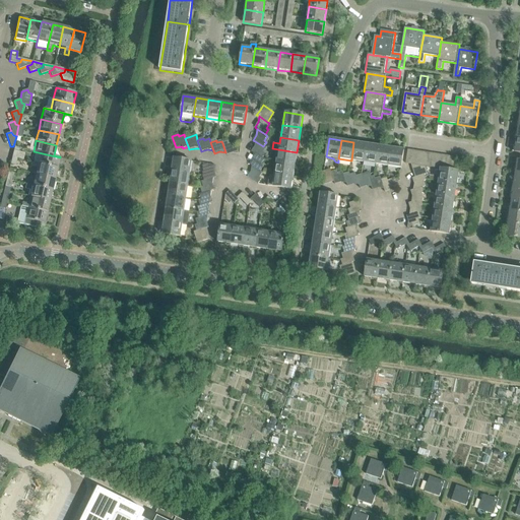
[(229,141),(222,143),(225,152),(226,155),(233,153),(239,155),(235,142),(230,144),(229,141)]
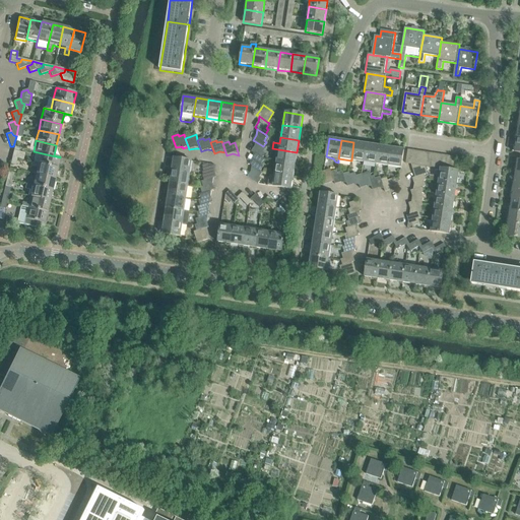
[(264,154),(262,153),(265,148),(263,146),(255,141),(254,147),(251,152),(253,153),(261,159),(264,154)]
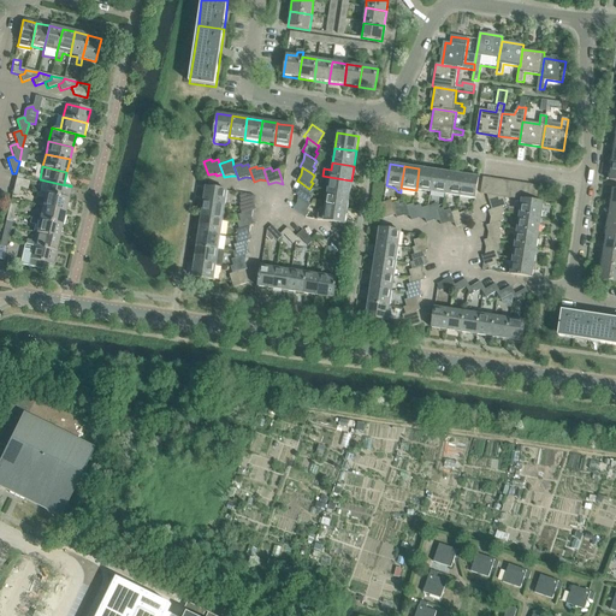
[(416,190),(431,193),(434,171),(419,169),(416,190)]
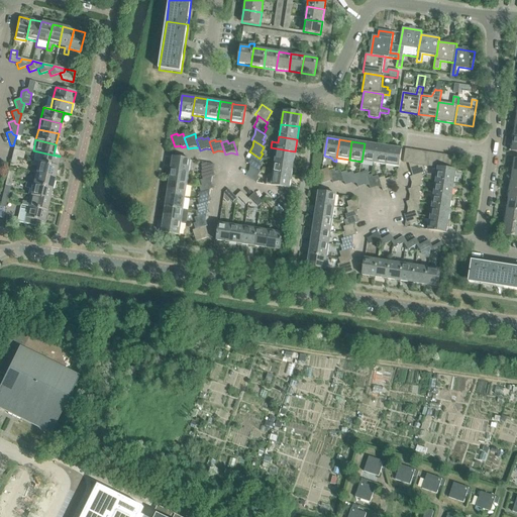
[(362,162),(374,164),(377,145),(365,143),(362,162)]
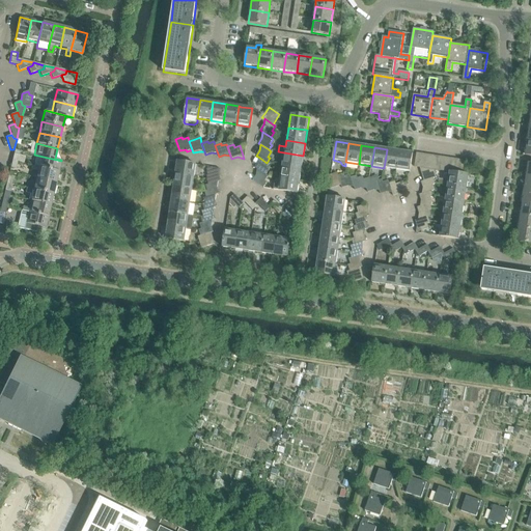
[(384,168),(396,170),(399,151),(387,149),(384,168)]
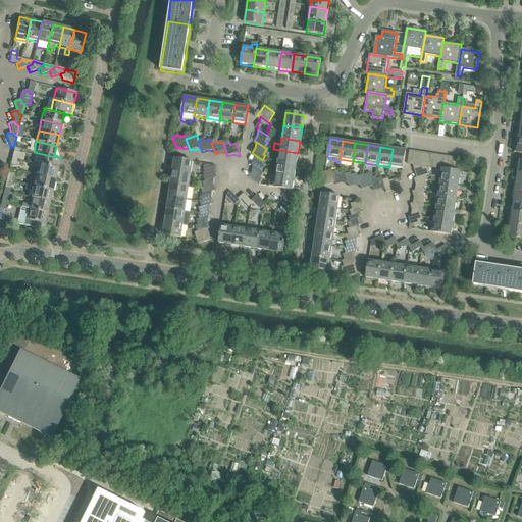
[(389,167),(403,169),(406,151),(393,149),(389,167)]
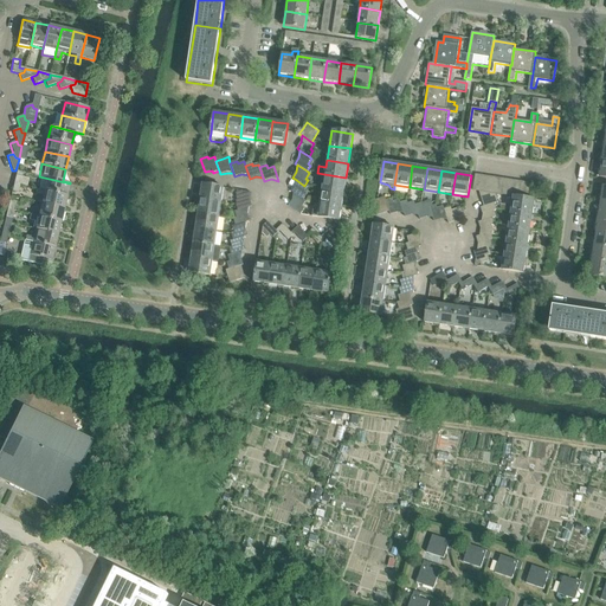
[(324,174),(322,188),(343,192),(346,178),(324,174)]
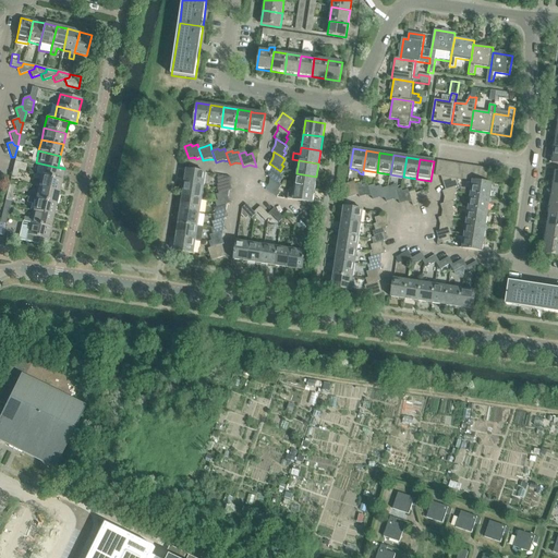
[(17,170),(25,172),(26,165),(13,161),(12,169),(17,170)]
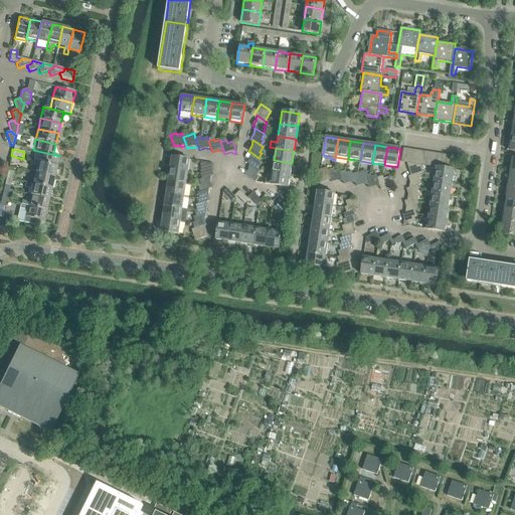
[(37,162),(57,167),(59,156),(33,150),(33,151),(35,151),(33,161),(37,162)]
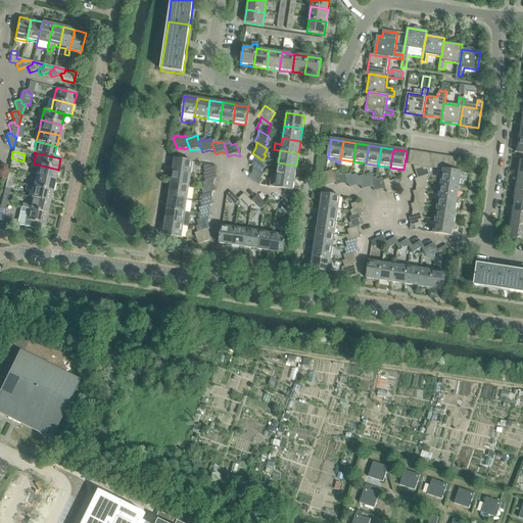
[(264,168),(262,167),(265,161),(263,160),(254,154),(253,160),(250,165),(252,168),(260,173),(264,168)]
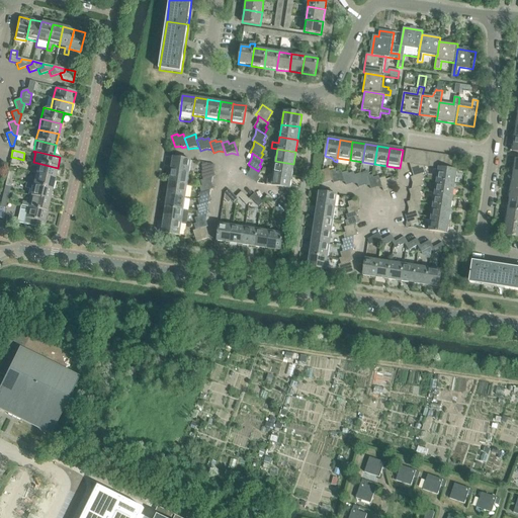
[(427,167),(433,168),(435,155),(429,154),(427,167)]
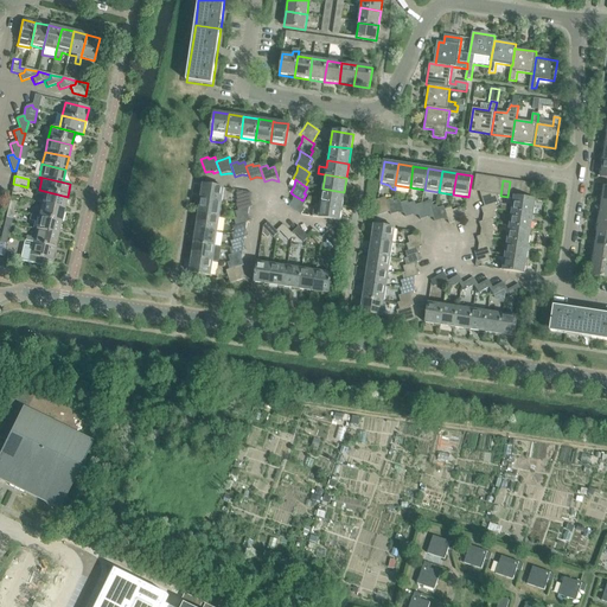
[(508,197),(515,198),(517,183),(510,181),(508,197)]
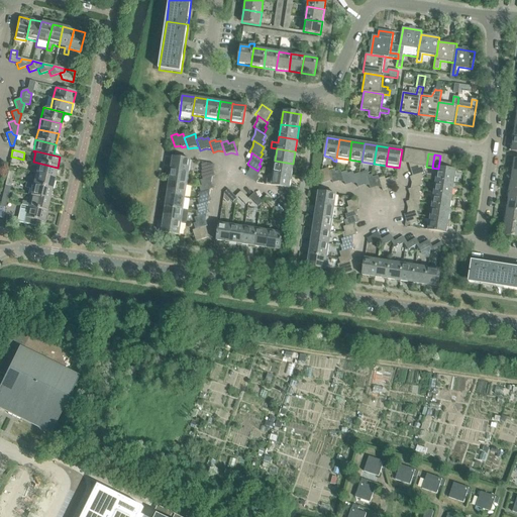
[(171,171),(189,174),(190,161),(173,158),(171,171)]
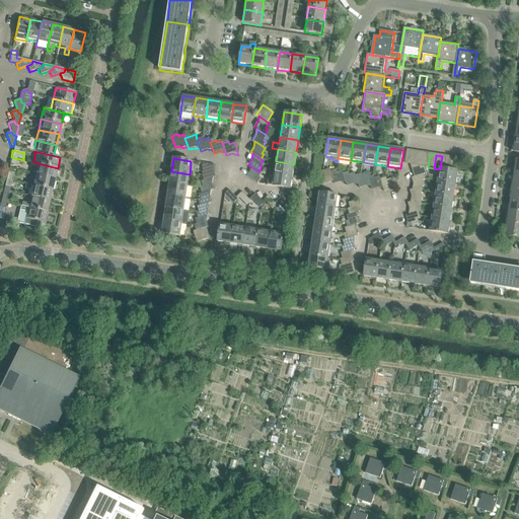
[(276,161),(274,174),(292,176),(294,164),(276,161)]
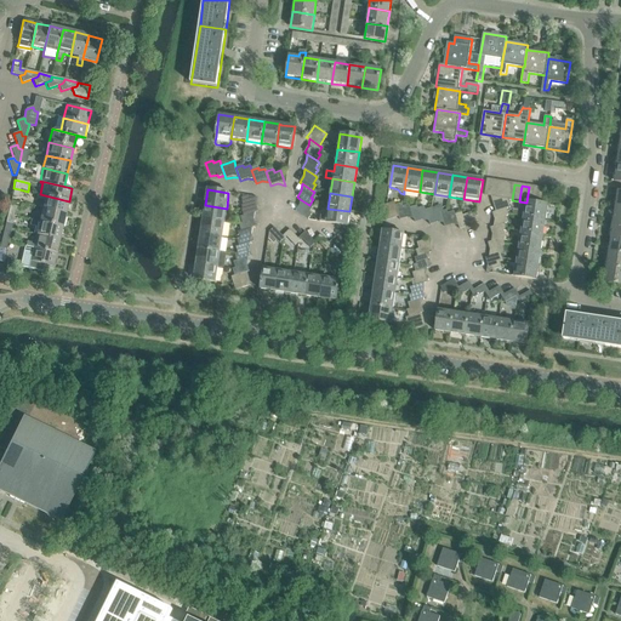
[(41,209),(66,215),(69,201),(45,195),(41,209)]
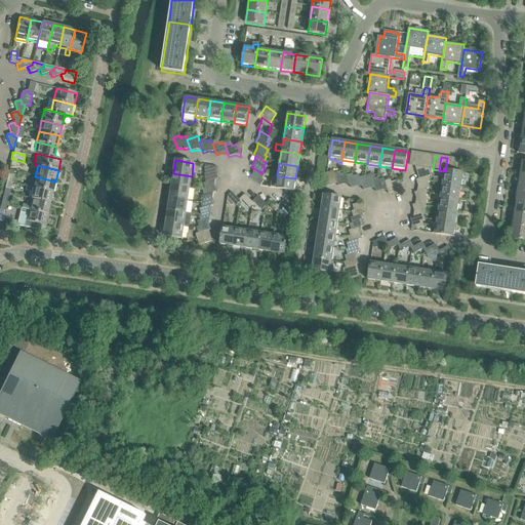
[(419,179),(429,176),(432,175),(430,169),(428,168),(421,167),(415,166),(419,179)]
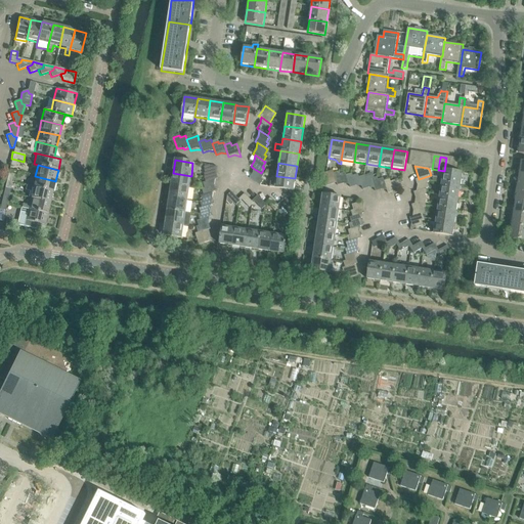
[(204,171),(206,176),(203,177),(205,183),(215,179),(217,179),(215,173),(216,167),(204,171)]
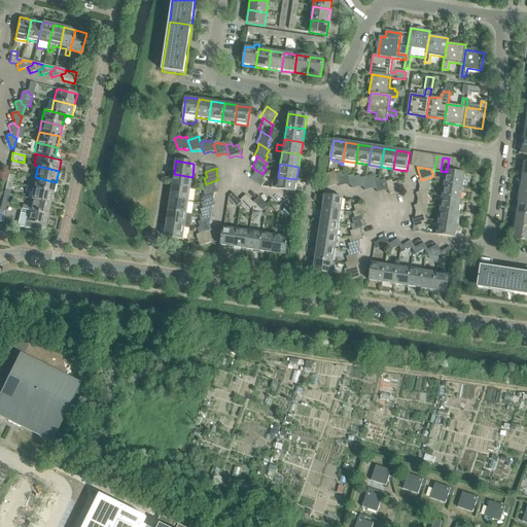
[(254,169),(253,175),(250,180),(260,186),(264,181),(261,180),(265,176),(262,174),(254,169)]
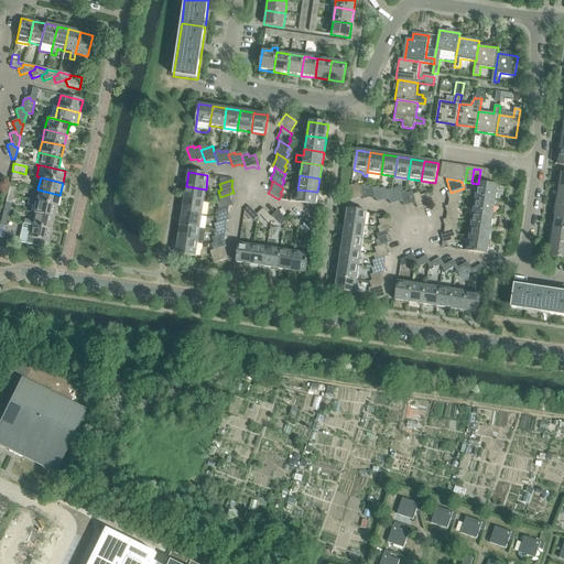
[(351,186),(347,187),(350,201),(356,199),(362,197),(359,186),(358,184),(351,186)]
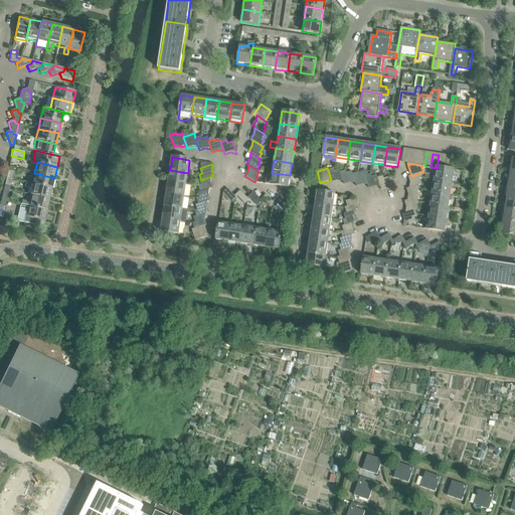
[(435,180),(453,183),(455,171),(448,170),(443,169),(437,168),(435,180)]
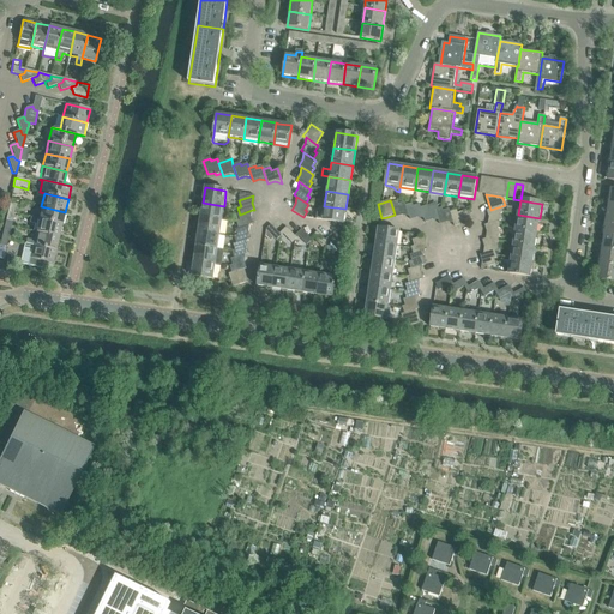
[(409,217),(405,205),(404,203),(398,204),(398,202),(391,203),(395,215),(395,218),(402,216),(409,217)]
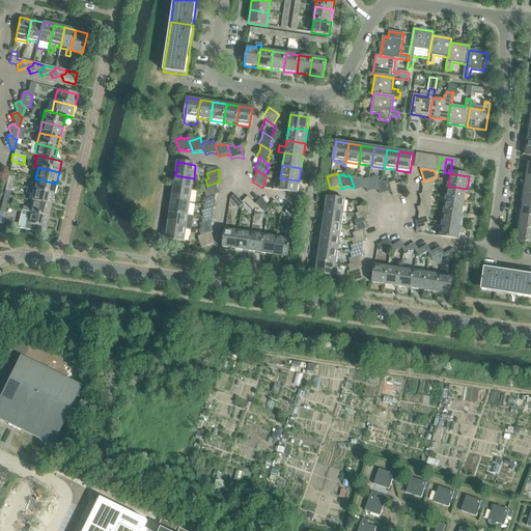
[(173,188),(192,191),(194,178),(175,175),(173,188)]
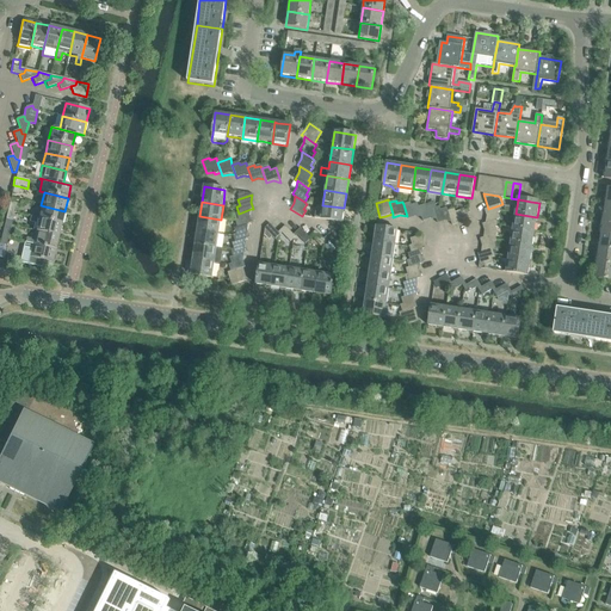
[(419,207),(418,204),(411,205),(411,203),(403,204),(407,216),(408,218),(414,217),(421,218),(419,207)]
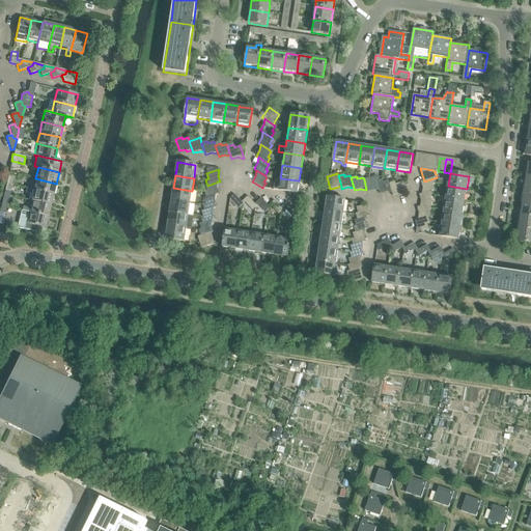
[(33,190),(54,194),(56,184),(35,178),(33,190)]
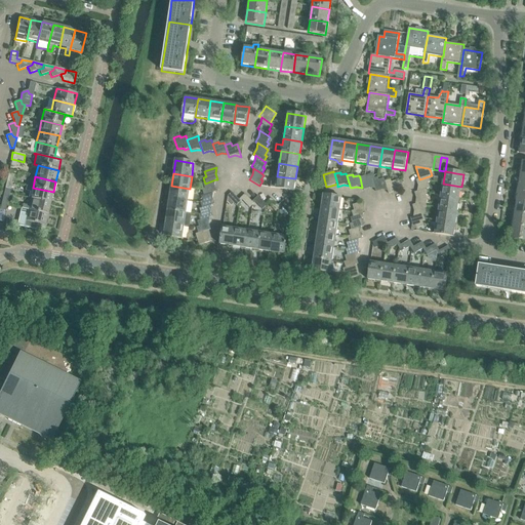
[(277,176),(275,189),(293,192),(295,178),(277,176)]
